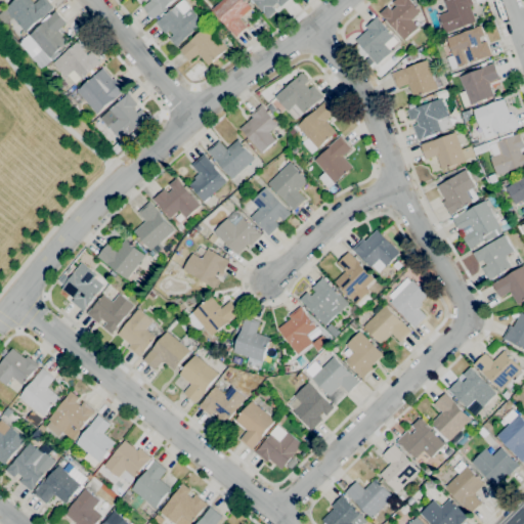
[(25,32),(11,17),(4,25),(0,19),(0,11),(12,0),(29,0),(33,4),(37,0),(45,0),(52,7),(25,32)]
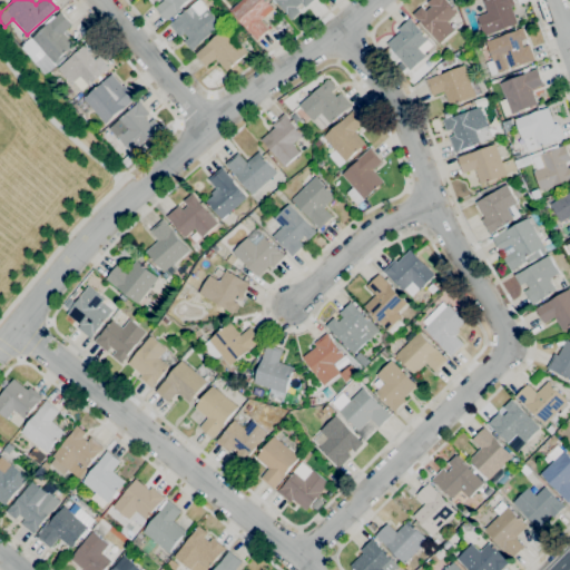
[(166,20),(155,8),(164,0),(189,0),(180,8),(182,9),(173,18),(172,16),(166,20)]
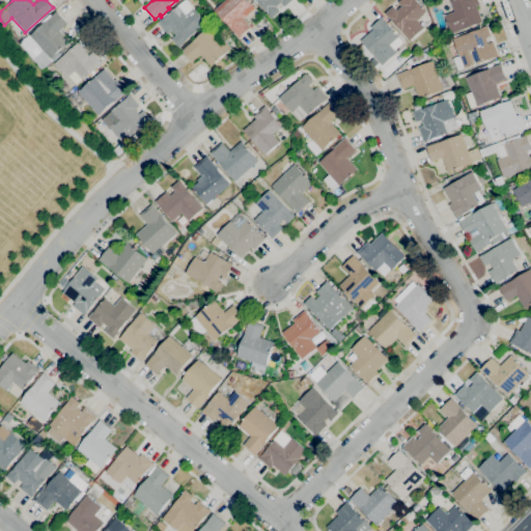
[(178,47),(171,38),(175,35),(170,30),(166,34),(157,23),(161,20),(183,0),(185,0),(205,23),(183,43),(183,44),(178,47)]
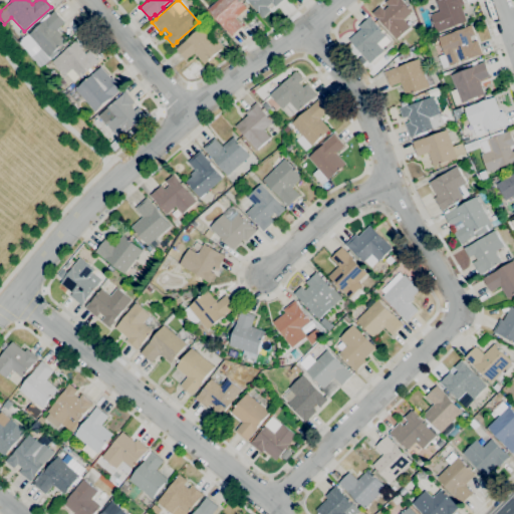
[(231,36),(220,24),(221,24),(208,9),(217,0),(239,0),(247,8),(235,18),(242,26),(231,36)]
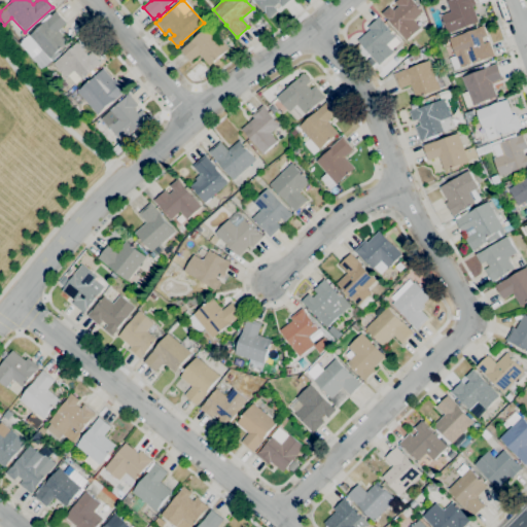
[(269,19),(266,14),(267,14),(253,0),(289,0),(282,7),(278,3),(274,7),(277,11),(269,19)]
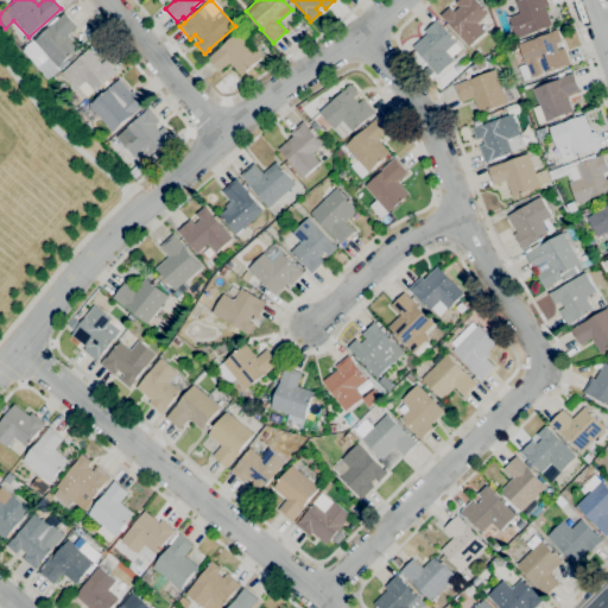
[(468,46),(447,23),(447,24),(439,16),(449,7),(454,12),(458,7),(454,2),(456,0),(457,1),(458,0),(475,0),(487,13),(476,23),(485,31),(468,46)]
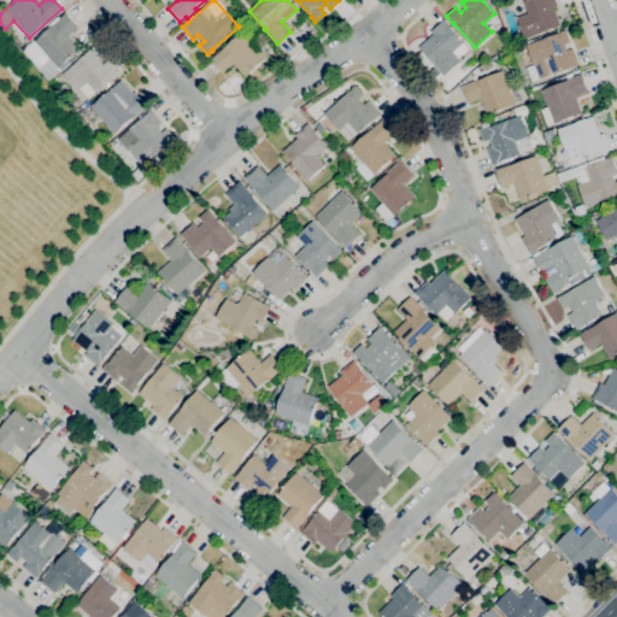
[(523,39),(516,18),(527,13),(522,0),(554,0),(557,5),(552,6),(559,24),(523,39)]
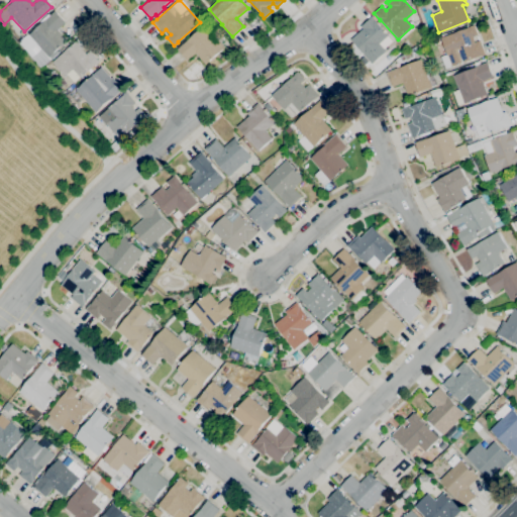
[(47,59),(27,36),(45,20),(44,19),(54,11),(65,22),(57,30),(66,41),(47,59)]
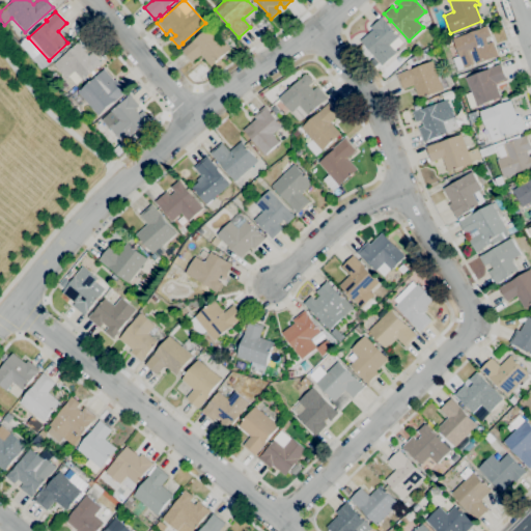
[(423,24),(419,19),(424,15),(428,20),(423,24)]
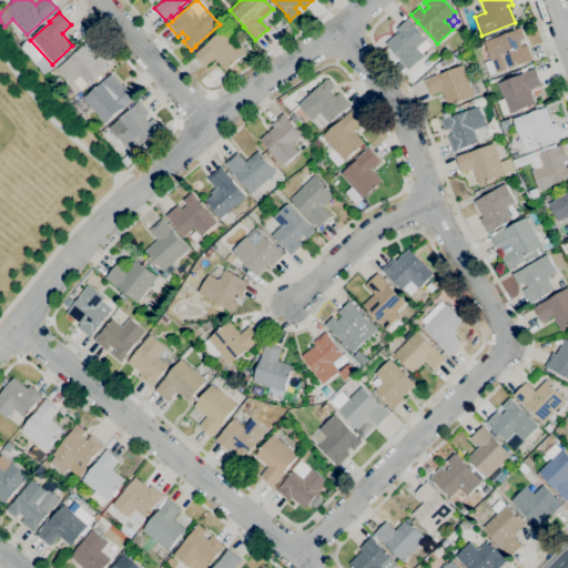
[(408,70),(385,43),(398,31),(395,29),(397,27),(398,27),(408,18),(412,21),(412,22),(426,39),(425,40),(430,46),(422,53),(424,56),(408,70)]
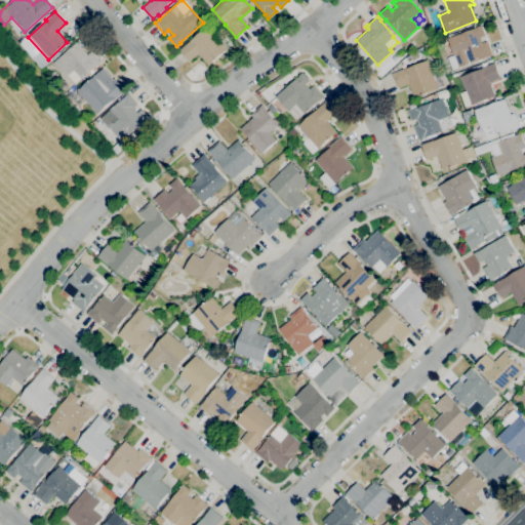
[(452,70),(447,57),(453,55),(447,38),(477,27),(481,25),(485,36),(480,38),(482,43),(487,41),(492,55),(488,57),(488,56),(452,70)]
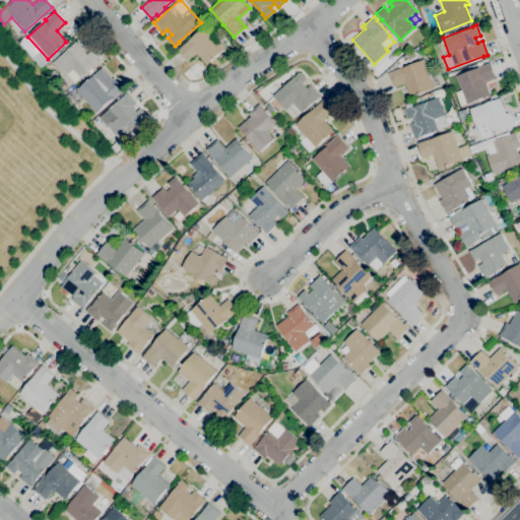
[(206,65),(196,54),(188,61),(178,49),(205,25),(225,48),(206,65)]
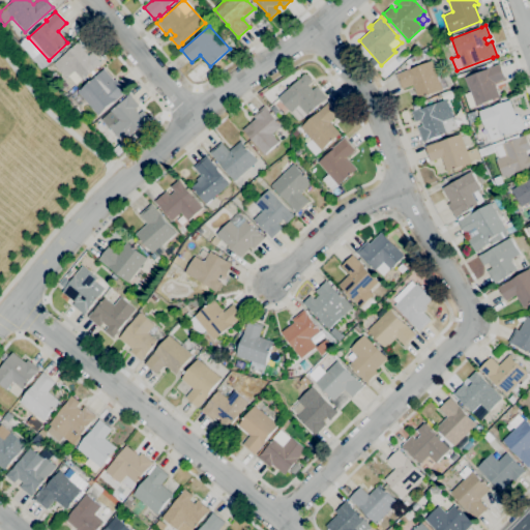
[(75,85),(67,76),(65,78),(53,63),(77,42),(77,41),(80,38),(87,47),(83,51),(87,55),(91,52),(101,63),(94,69),(95,70),(85,79),(84,78),(82,80),(81,80),(75,85)]
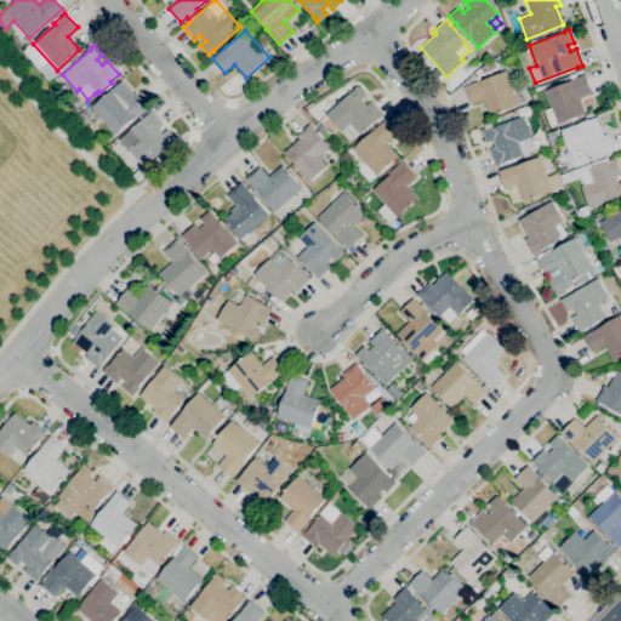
[(486,61),(482,55),(486,50),(491,56),(486,61)]
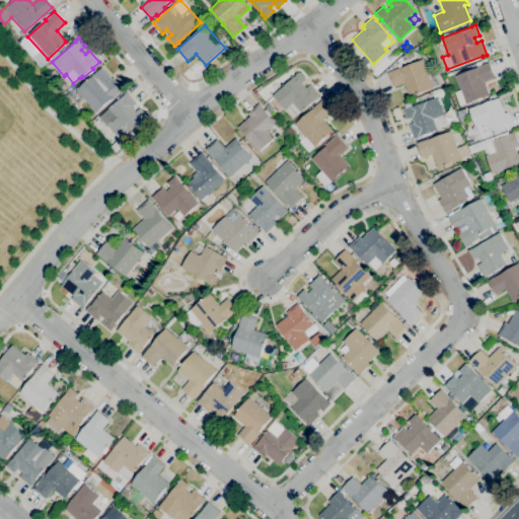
[(398,64),(395,61),(404,55),(404,54),(416,47),(420,55),(403,64),(402,62),(398,64)]
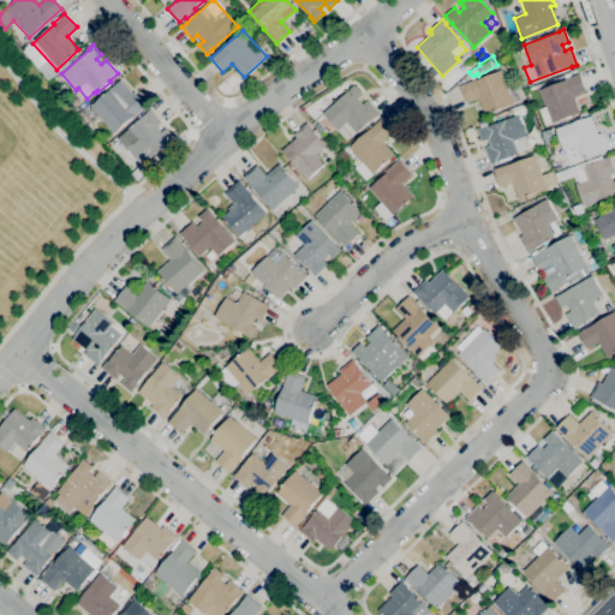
[(485,114),(478,99),(466,103),(459,87),(500,70),(506,87),(512,84),(518,100),(512,102),(513,103),(485,114)]
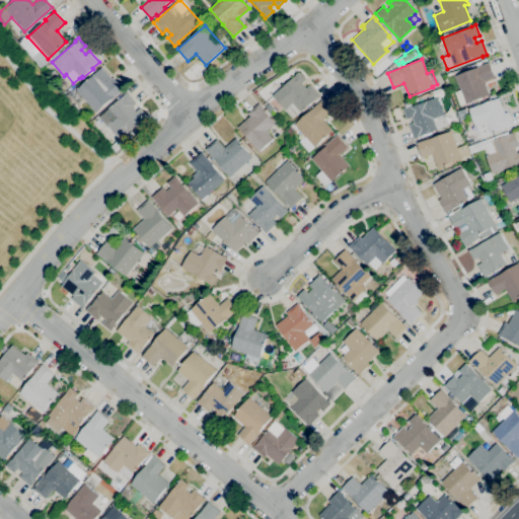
[(458,106),(453,92),(460,90),(455,76),(476,68),(476,67),(489,63),(494,77),(484,81),(489,95),(465,103),(458,106)]
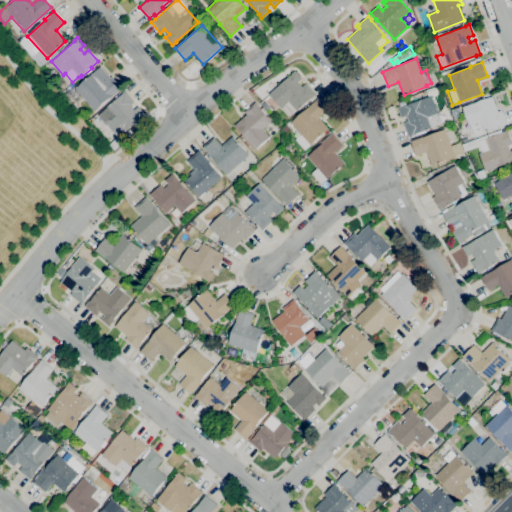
[(94,112),(74,90),(100,66),(110,78),(111,76),(121,87),(112,96),(111,96),(94,112)]
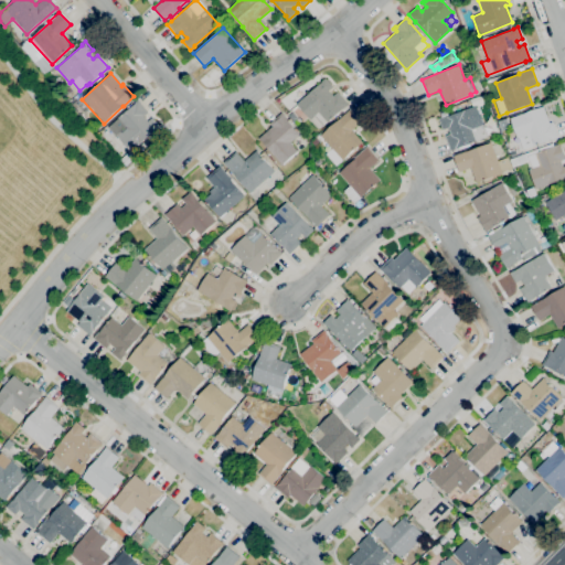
[(327,123),(318,113),(310,119),(296,104),(306,96),(322,82),(322,81),(326,78),(333,87),(329,91),(333,96),(338,92),(348,104),(344,107),(327,123)]
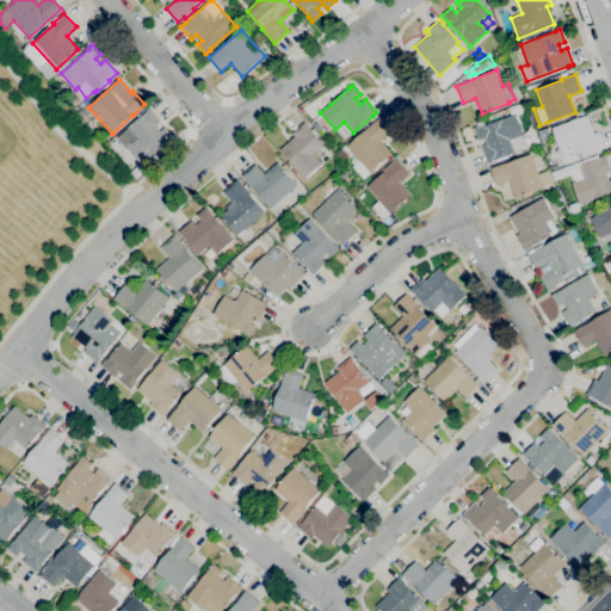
[(141,165),(128,148),(125,149),(116,139),(146,112),(144,111),(148,109),(160,122),(155,125),(160,131),(165,127),(173,136),(141,165)]
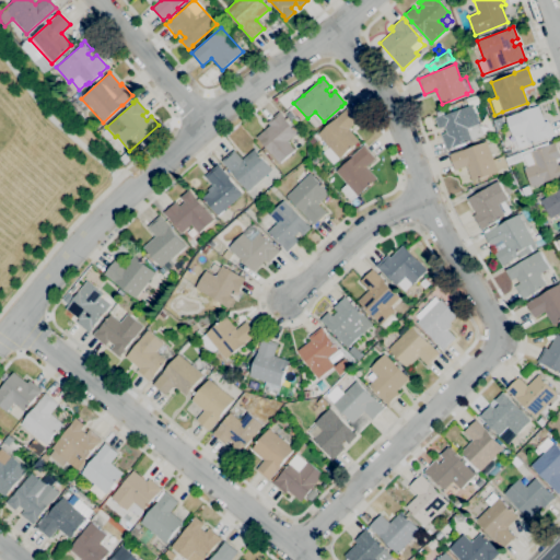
[(446,150),(441,135),(446,132),(444,127),(439,129),(434,117),(439,116),(439,117),(470,105),(478,124),(482,136),(454,147),(446,150)]
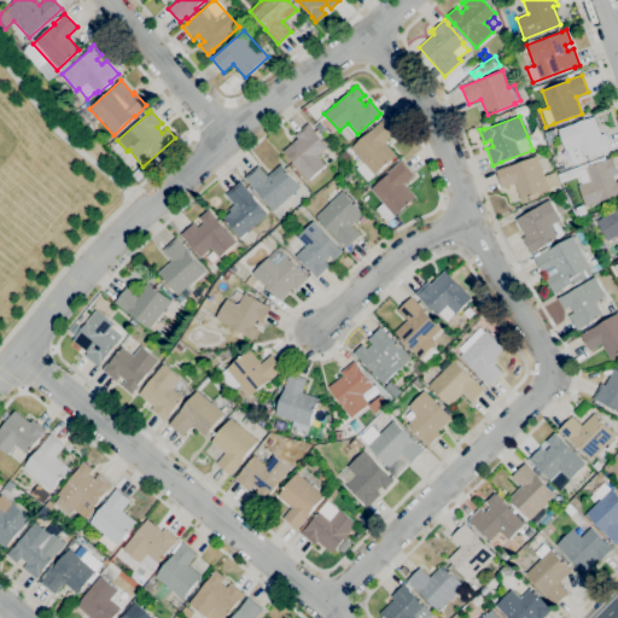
[(573,163),(572,157),(571,157),(570,153),(569,150),(565,151),(558,129),(570,124),(571,126),(593,117),(600,135),(604,133),(610,150),(602,153),(601,152),(573,163)]
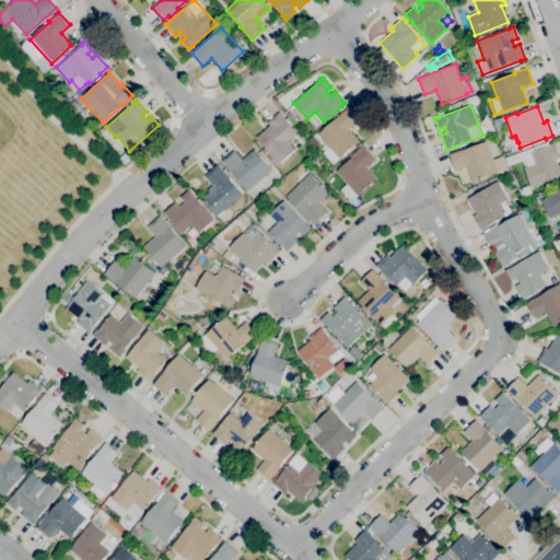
[(333,164),(323,152),(328,148),(317,135),(337,117),(346,108),(358,120),(348,129),(359,141),(333,164)]
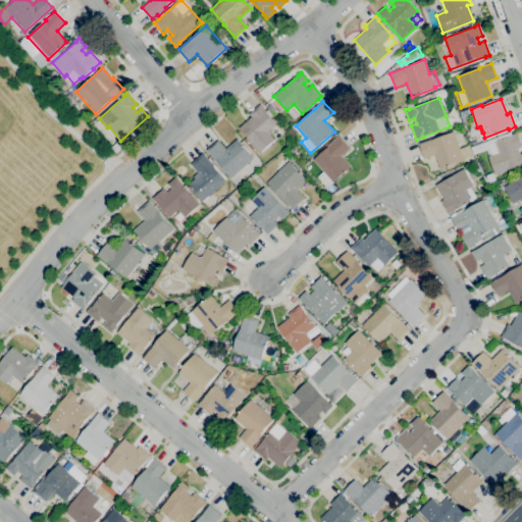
[(270,112),(265,106),(269,103),(274,108),(270,112)]
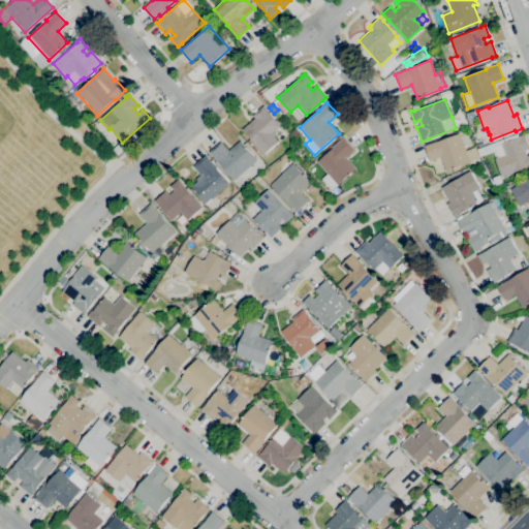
[(263,154),(242,129),(254,119),(252,116),(263,105),(280,125),(271,134),(278,142),(263,154)]
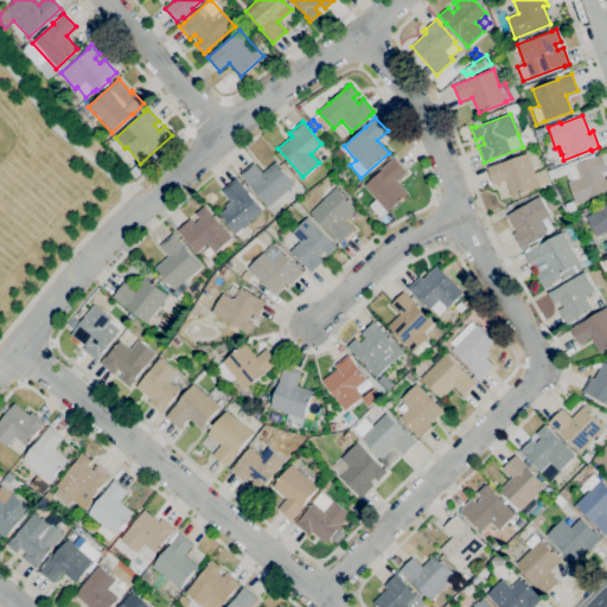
[(338,158),(333,152),(339,148),(344,153),(338,158)]
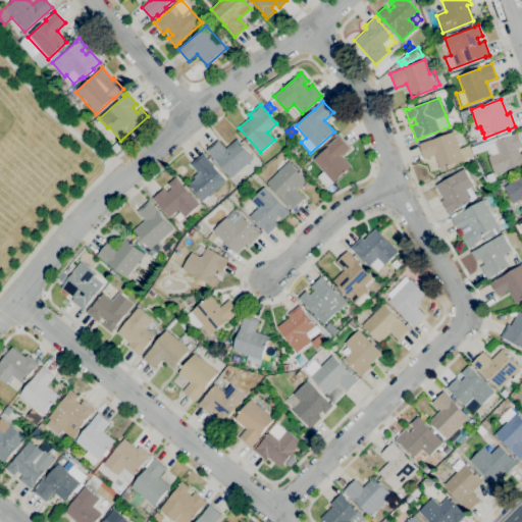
[(439,169),(434,155),(424,159),(418,144),(430,140),(453,132),(459,149),(469,145),(472,155),(463,159),(463,160),(439,169)]
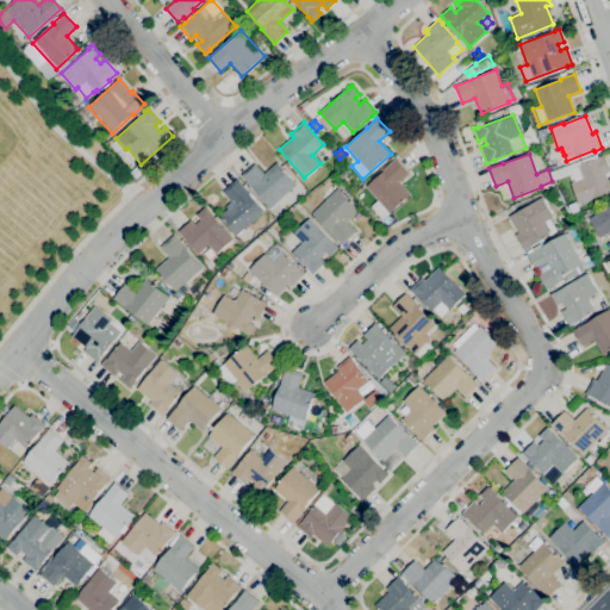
[(609,191),(578,204),(571,184),(573,182),(568,169),(597,159),(597,157),(604,155),(609,168),(609,172),(604,174),(608,180),(609,179),(609,191)]
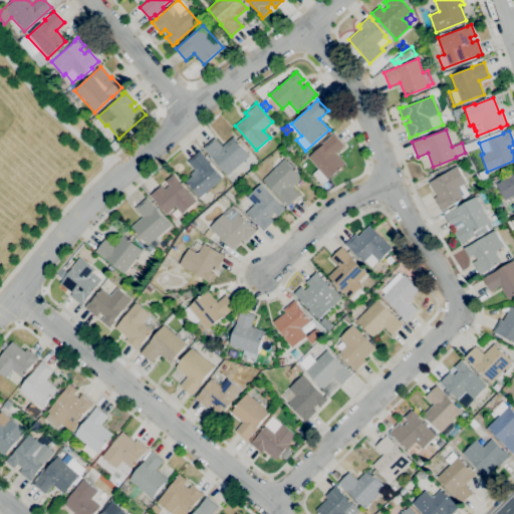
[(321,185),(312,174),(318,169),(307,157),(321,145),(321,144),(333,134),(344,146),(336,153),(345,164),(321,185)]
